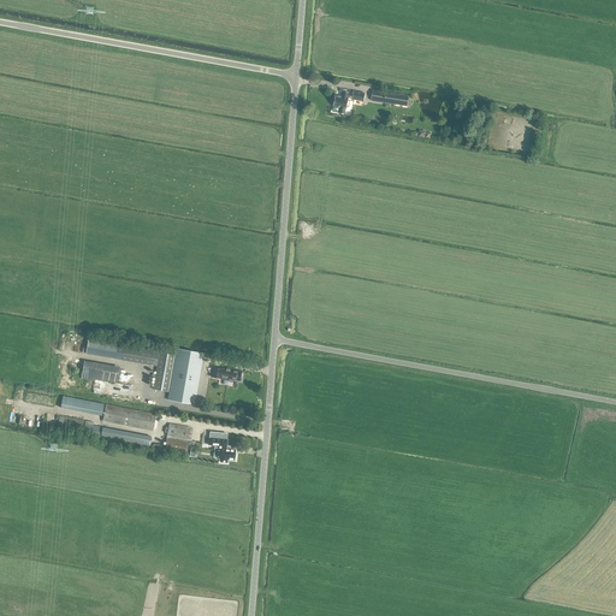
[(375,90),(373,100),(408,107),(409,96),(375,90)]
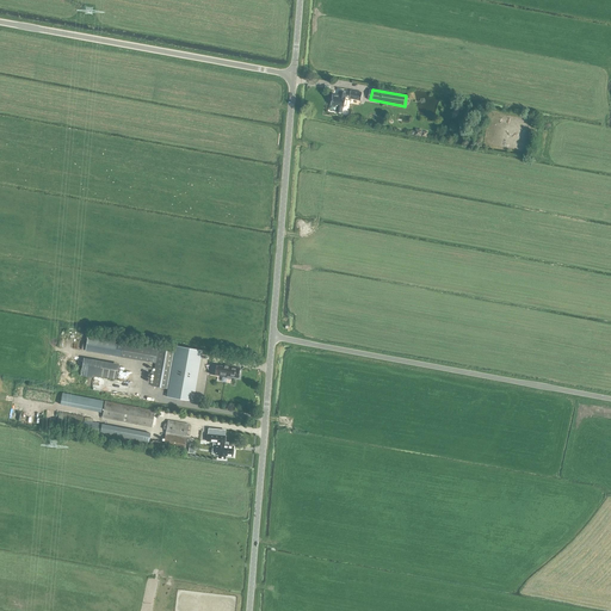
[(333,94),(329,111),(341,113),(343,107),(344,107),(346,97),(350,98),(350,100),(360,102),(363,93),(351,91),(351,93),(340,91),(339,96),(333,94)]
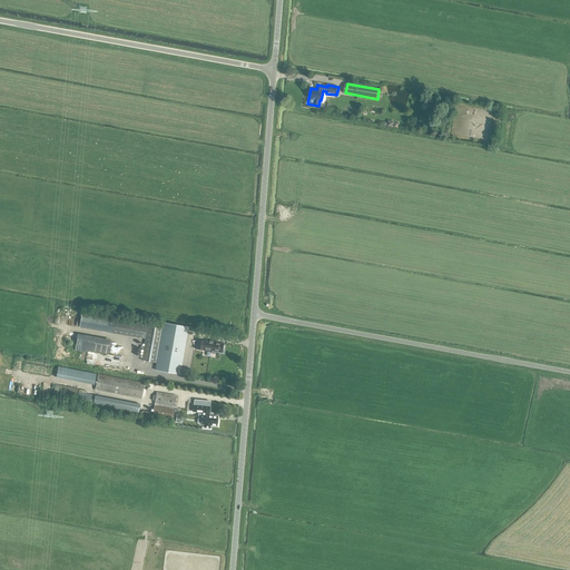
[(79,327),(145,338),(148,323),(143,322),(115,317),(109,316),(82,311),(79,327)]
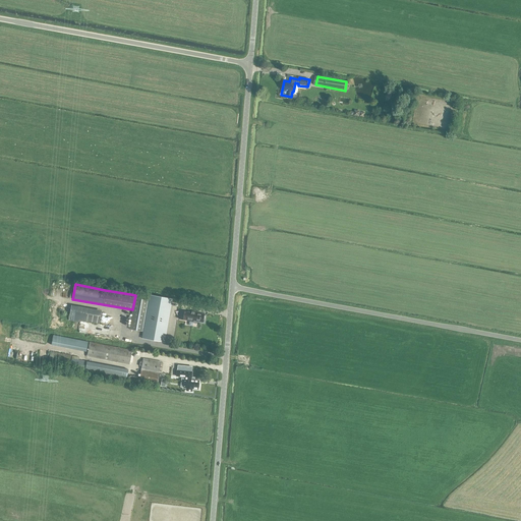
[(142,332),(143,329),(149,297),(135,295),(132,309),(129,330),(142,332)]
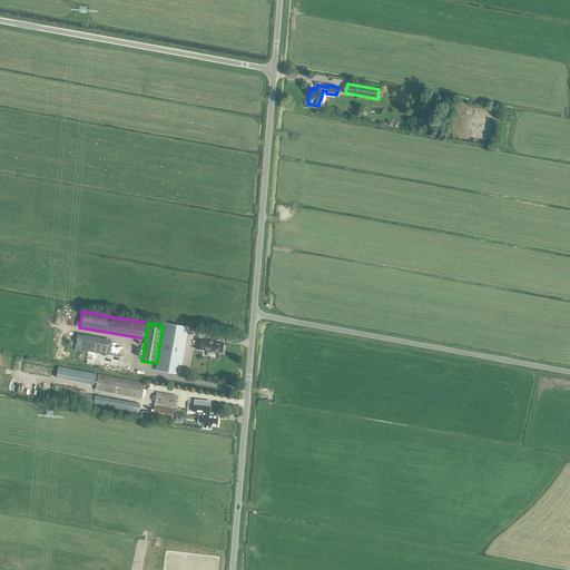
[(188,327),(164,323),(163,325),(157,360),(156,363),(155,371),(180,375),(188,327)]
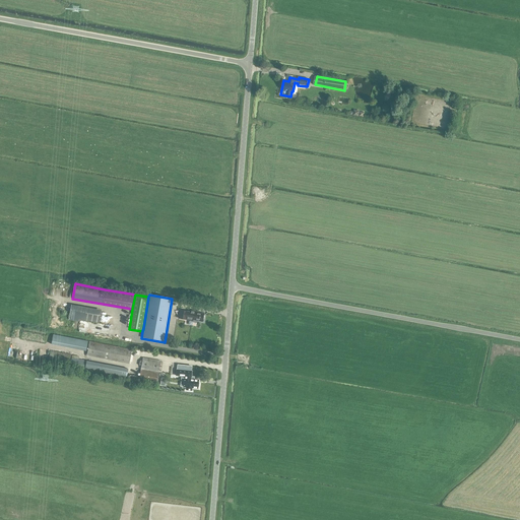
[(198,312),(193,311),(193,313),(187,312),(181,310),(179,318),(185,320),(185,319),(190,320),(191,319),(193,319),(193,320),(202,321),(202,320),(204,319),(204,316),(203,315),(204,314),(198,313),(198,312)]
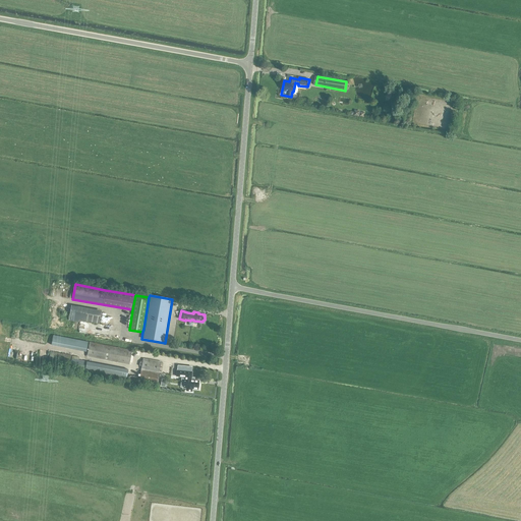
[(51,345),(87,352),(89,342),(53,335),(51,345)]
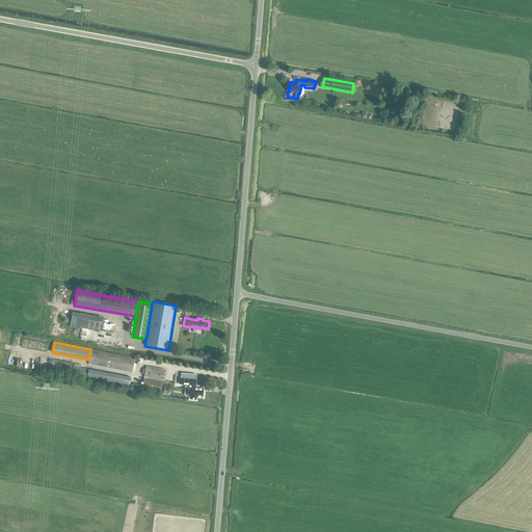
[(91,349),(88,364),(132,373),(135,357),(91,349)]
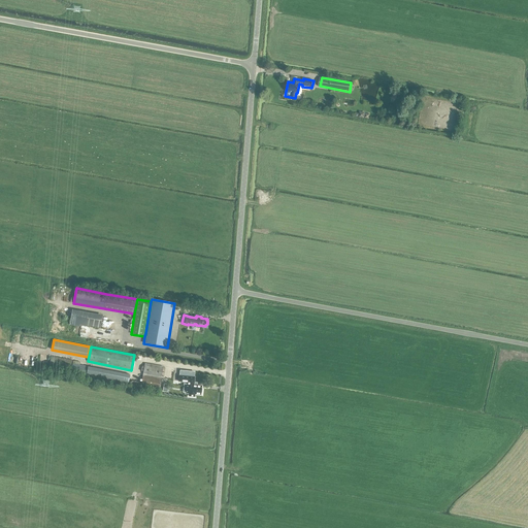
[(48,367),(70,371),(72,360),(51,356),(48,367)]
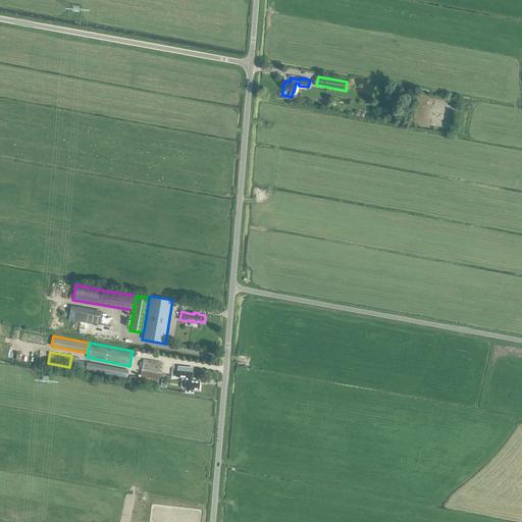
[(140,378),(128,376),(127,380),(157,386),(161,363),(143,359),(143,361),(142,361),(141,362),(140,366),(142,366),(140,378)]
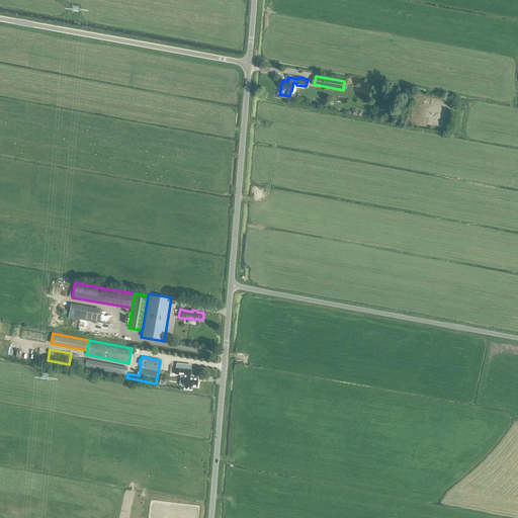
[(71,357),(70,365),(126,376),(127,367),(71,357)]
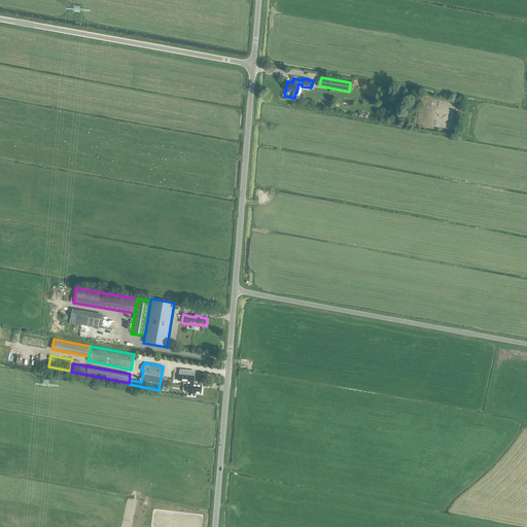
[(202,391),(202,387),(201,387),(201,385),(192,384),(192,383),(190,383),(191,376),(179,375),(178,381),(184,381),(184,383),(187,383),(186,392),(189,392),(188,395),(195,396),(195,393),(200,394),(201,391),(202,391)]
